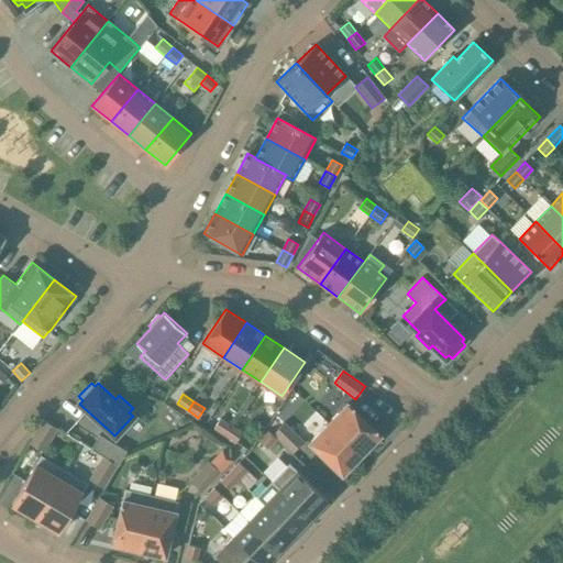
[(348,404),(328,423),(361,455),(381,435),(348,404)]
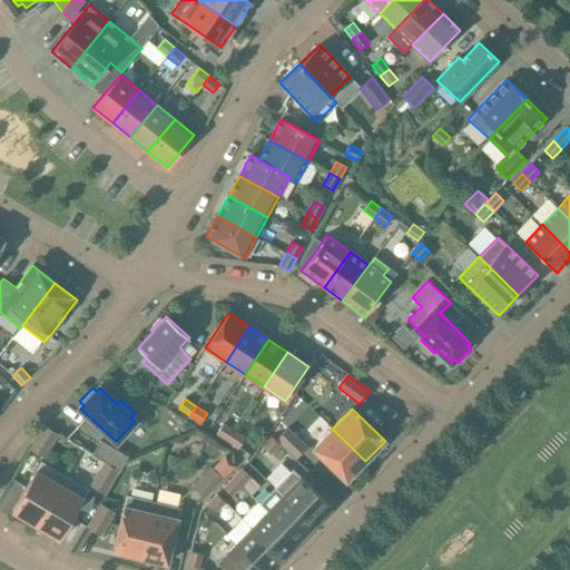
[(217,433),(227,441),(234,432),(223,424),(217,433)]
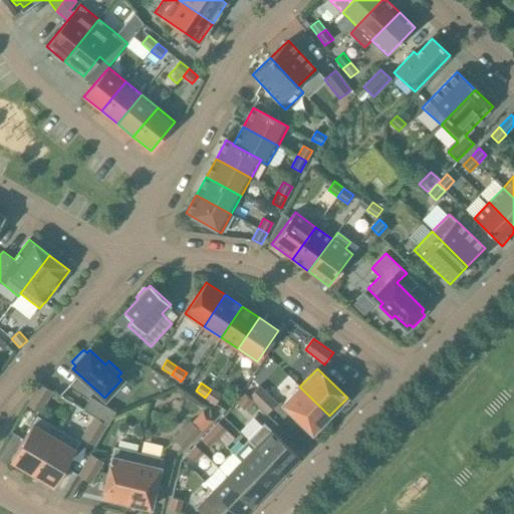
[(52,391),(40,383),(27,405),(39,413),(52,391)]
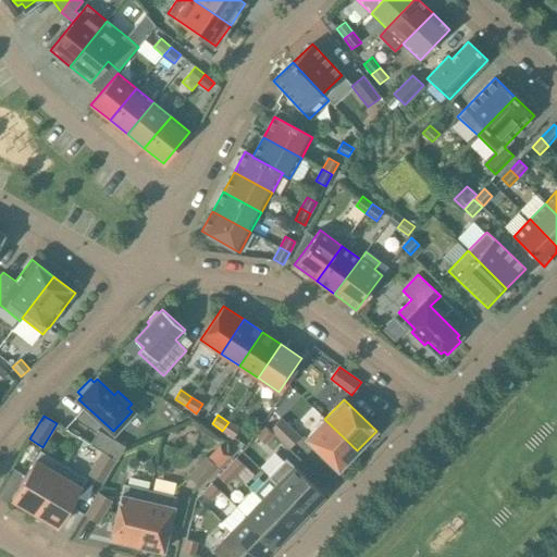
[(300,437),(281,419),(270,430),(289,448),(300,437)]
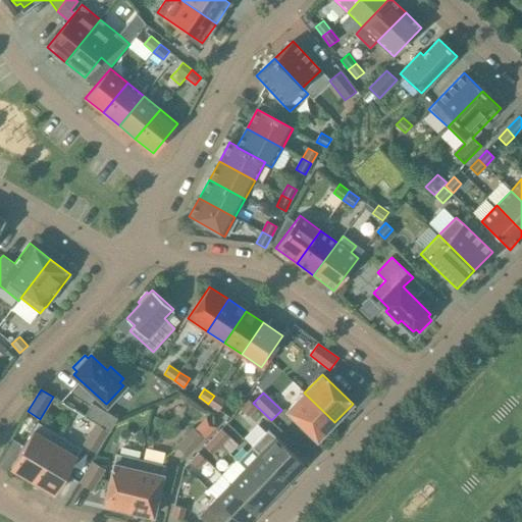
[(334,422),(304,393),(286,411),(317,440),(334,422)]
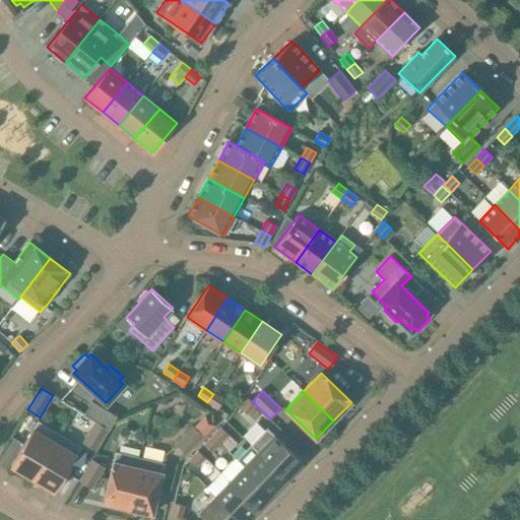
[(223,400),(213,394),(207,402),(217,409),(223,400)]
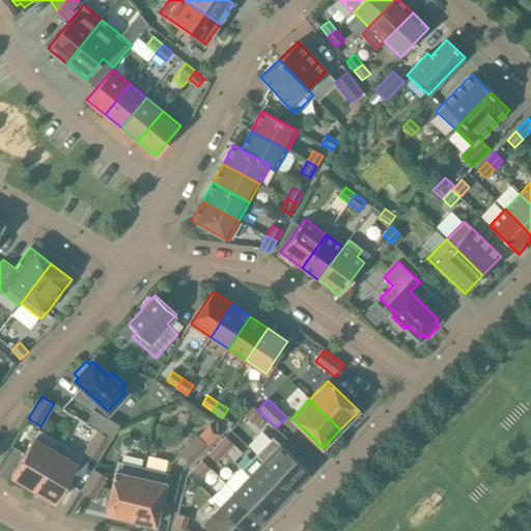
[(261,414),(253,407),(245,416),(252,423),(261,414)]
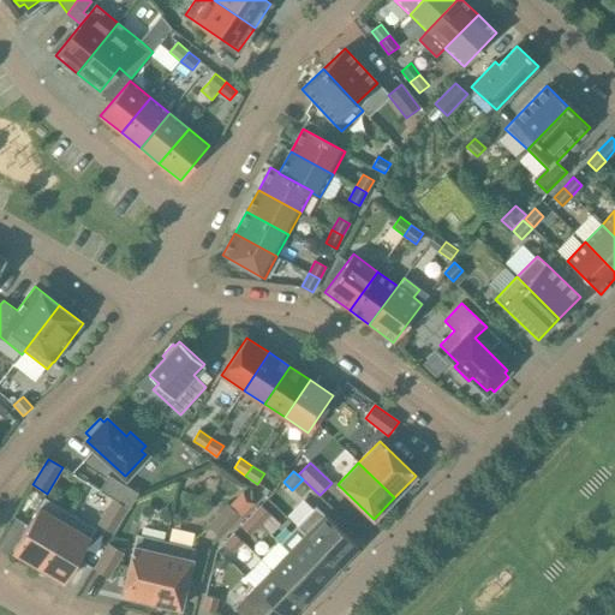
[(138,493),(108,475),(100,490),(114,499),(127,507),(129,508),(138,493)]
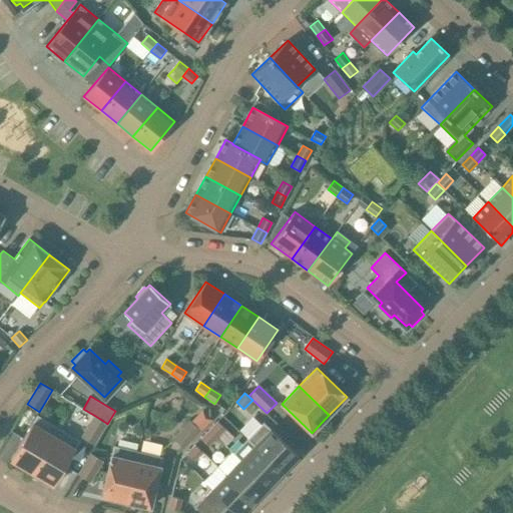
[(190,421),(173,438),(183,448),(200,430),(211,419),(201,409),(190,421)]
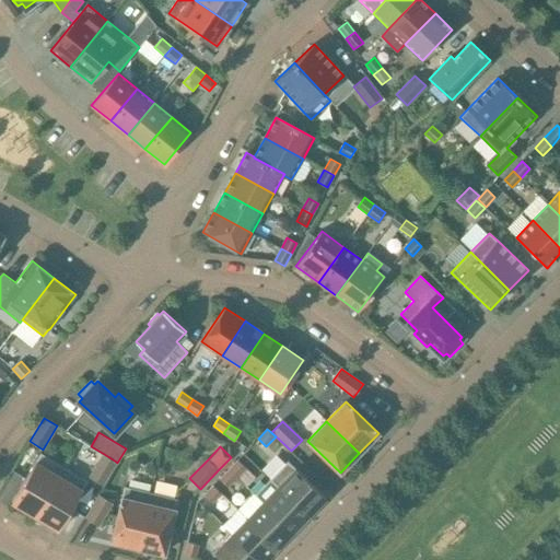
[(12,501),(35,515),(65,467),(41,453),(12,501)]
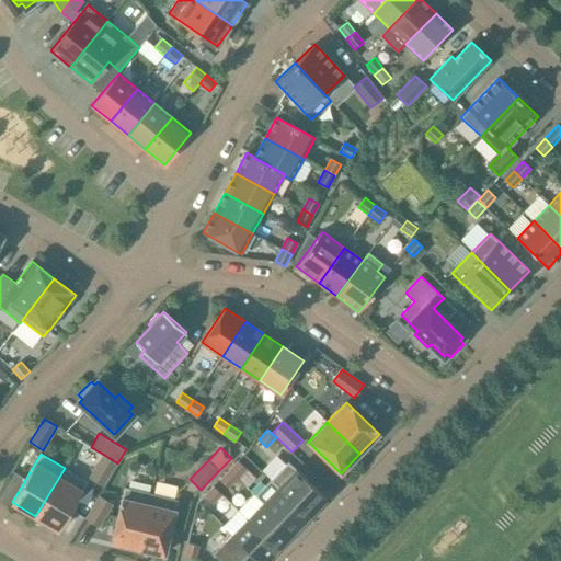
[(116,462),(104,455),(90,478),(103,485),(116,462)]
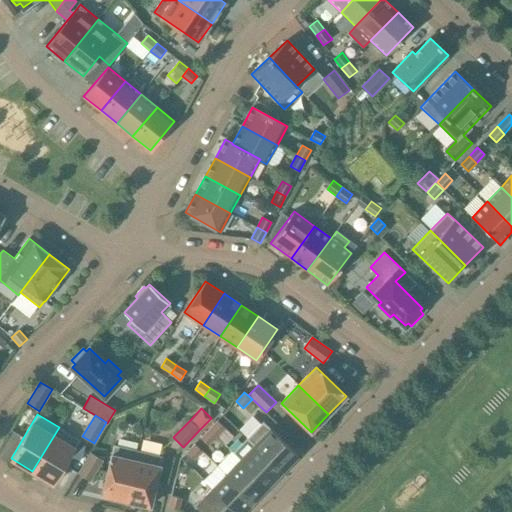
[(217,421),(209,429),(216,436),(225,428),(217,421)]
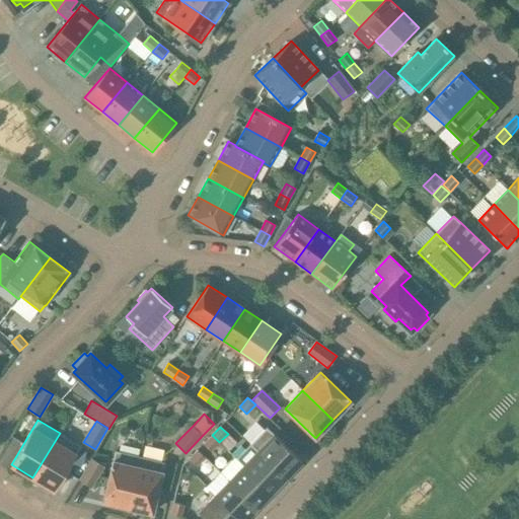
[(255,439),(250,444),(257,451),(285,477),(301,460),(267,427),(255,439)]
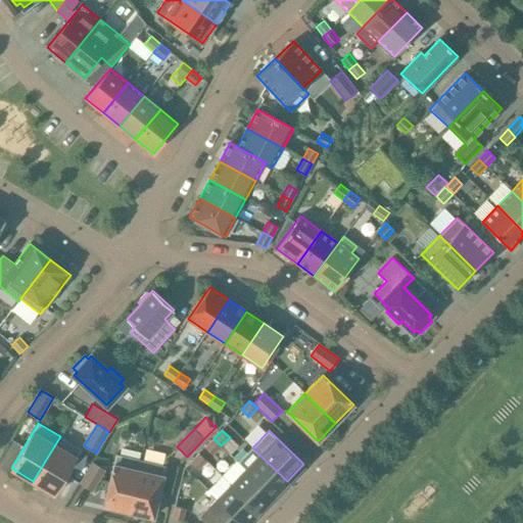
[(60,436),(33,481),(54,494),(82,449),(60,436)]
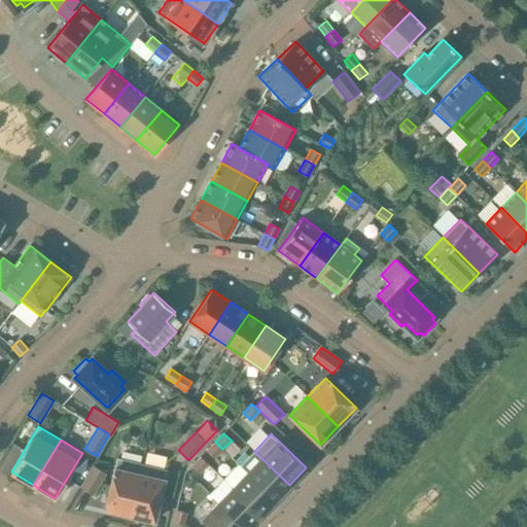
[(214,458),(222,449),(215,442),(207,451),(214,458)]
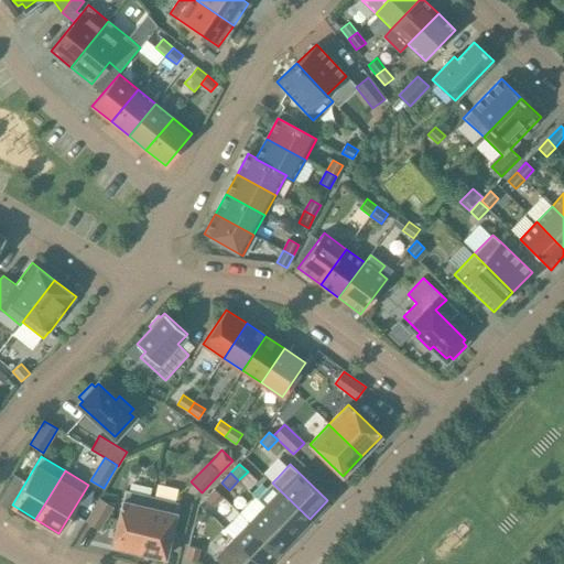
[(259,496),(257,498),(264,506),(294,534),(310,519),(280,490),(272,483),(259,496)]
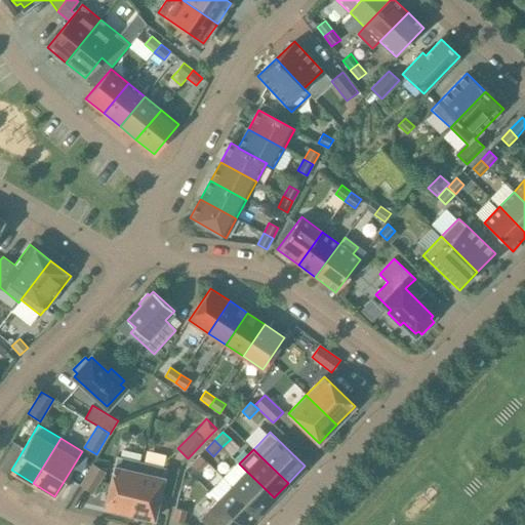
[(207,462),(200,455),(191,465),(199,472),(207,462)]
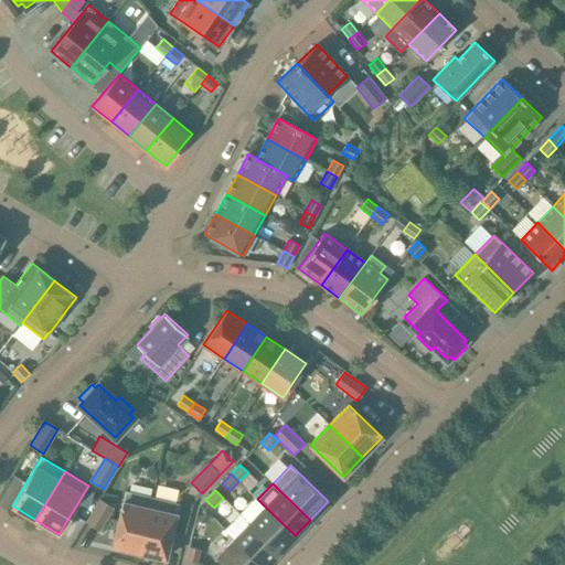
[(139,553),(152,497),(125,491),(113,546),(139,553)]
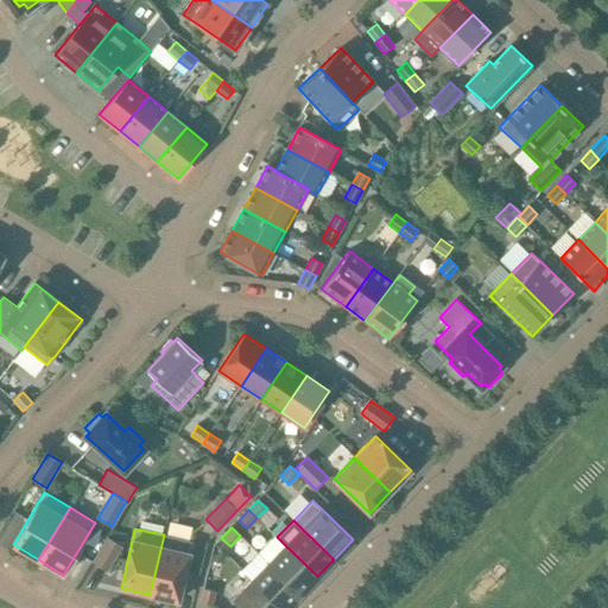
[(164,534),(150,595),(178,601),(192,542),(164,534)]
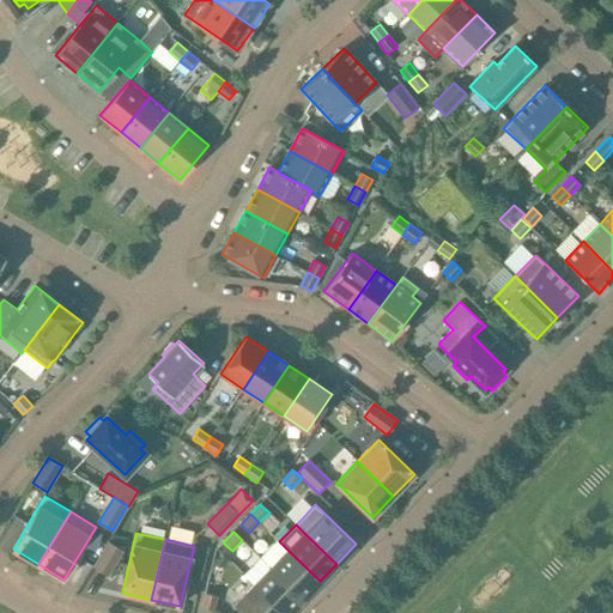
[(123,550),(109,541),(93,568),(108,576),(123,550)]
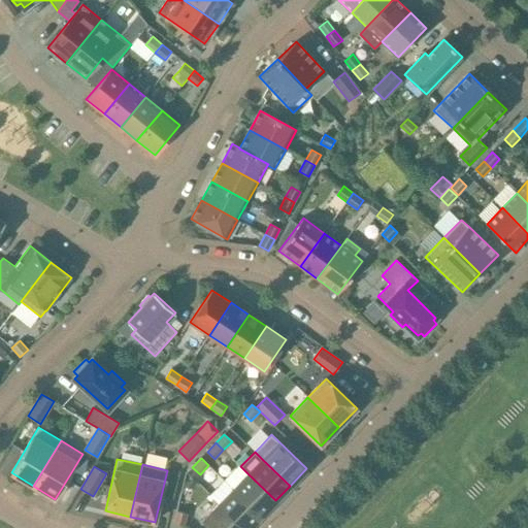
[(248,473),(233,489),(261,516),(275,500),(248,473)]
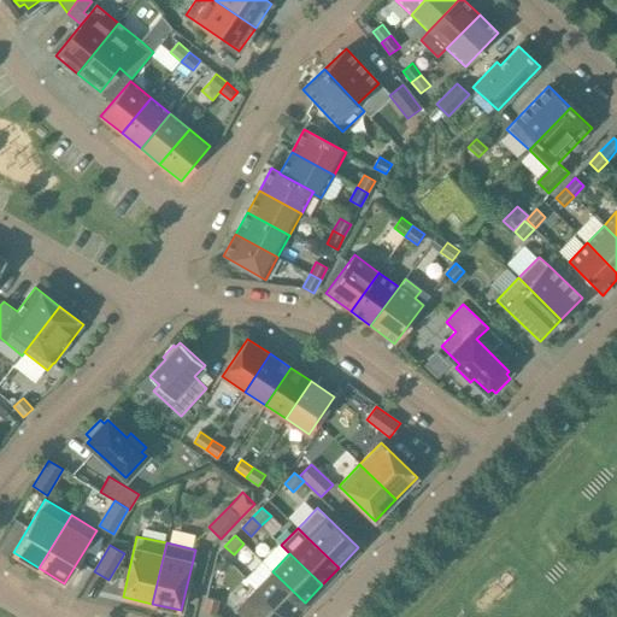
[(272,571),(256,589),(283,616),(291,616),(305,603),(272,571)]
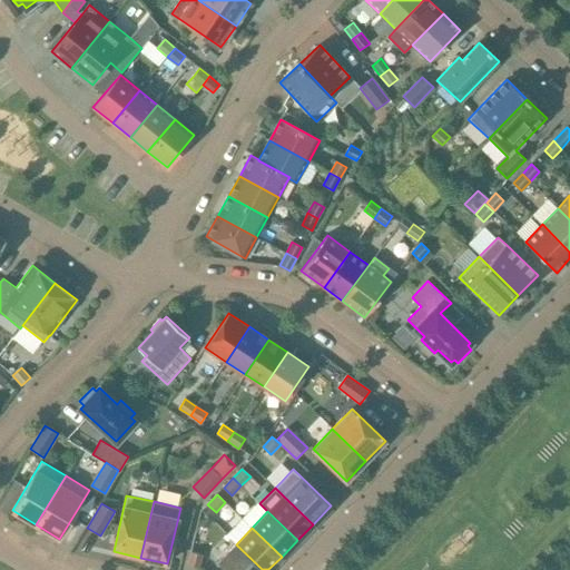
[(228,537),(206,558),(218,569),(262,569),(236,544),(228,537)]
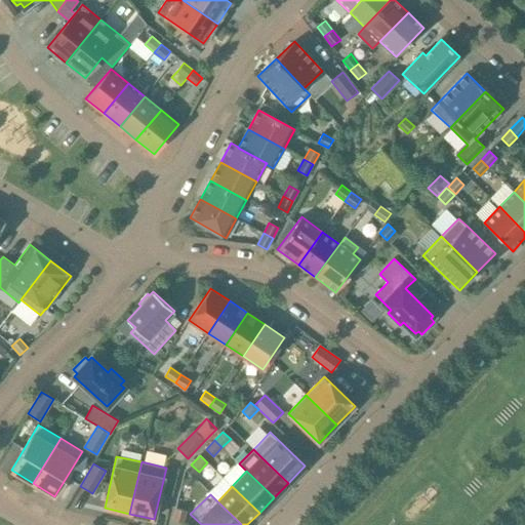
[(186,511),(176,508),(173,520),(184,523),(186,511)]
